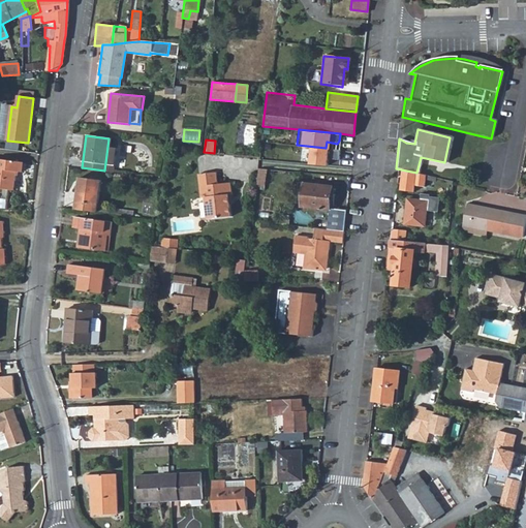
[(107,147),(104,171),(113,172),(116,148),(107,147)]
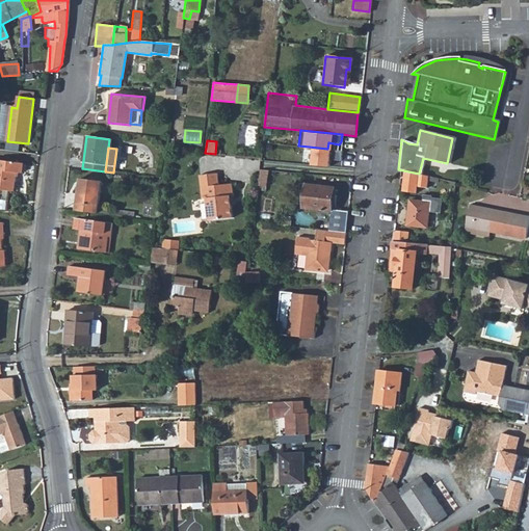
[(324,165),(351,167),(353,153),(326,151),(324,165)]
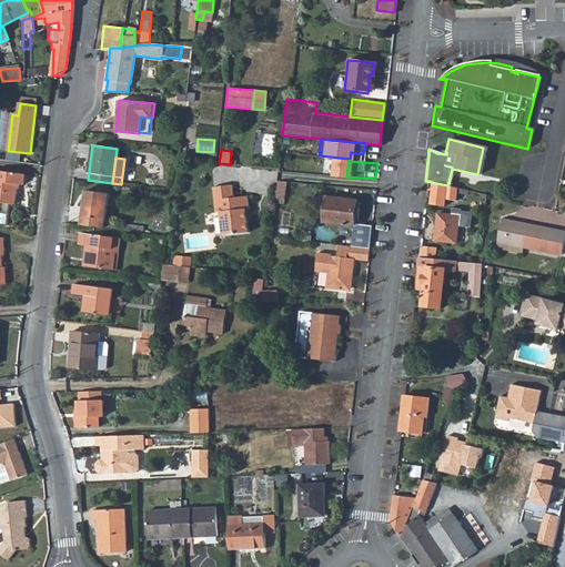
[(26,174),(0,170),(0,203),(16,205),(19,184),(24,184),(26,174)]
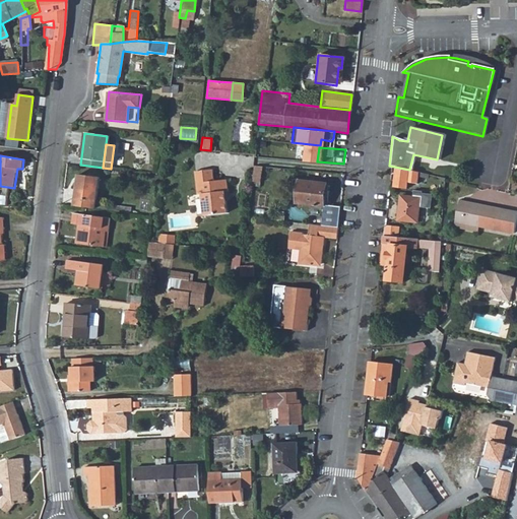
[(427,178),(427,175),(409,170),(394,167),(392,187),(404,188),(405,181),(415,183),(416,177),(427,178)]
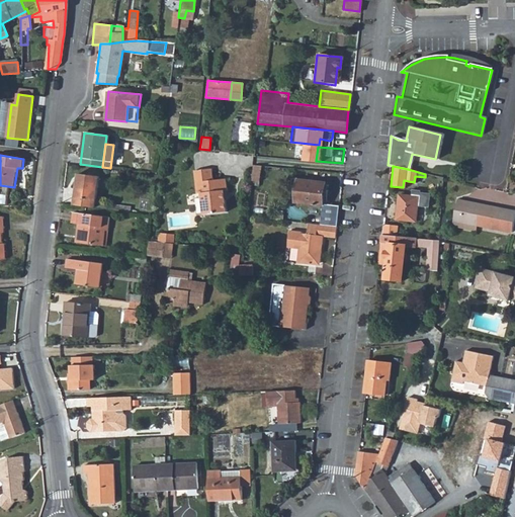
[(223,192),(222,189),(226,189),(225,178),(211,179),(209,168),(192,170),(195,193),(198,193),(200,213),(225,211),(223,199),(223,196),(221,197),(220,193),(223,192)]
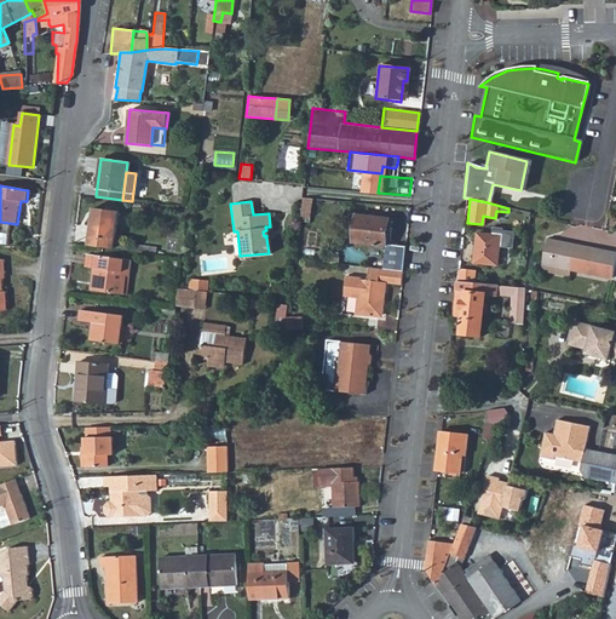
[(92,206),(87,245),(111,248),(117,210),(92,206)]
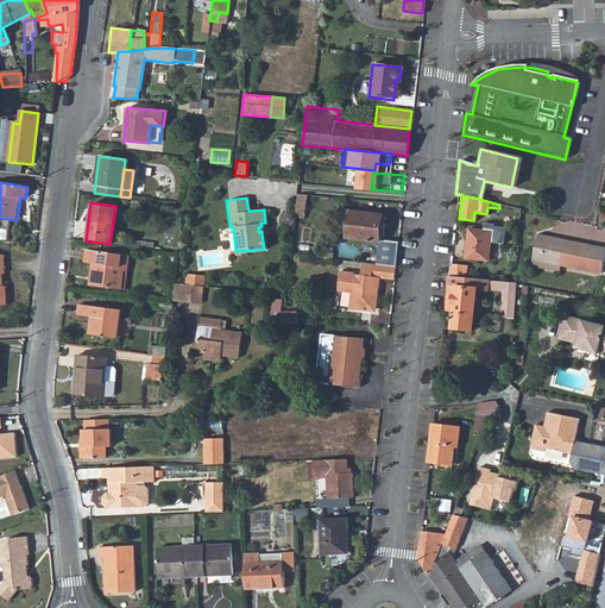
[(378,239),(379,224),(380,217),(380,214),(348,210),(345,238),(377,242),(378,239)]
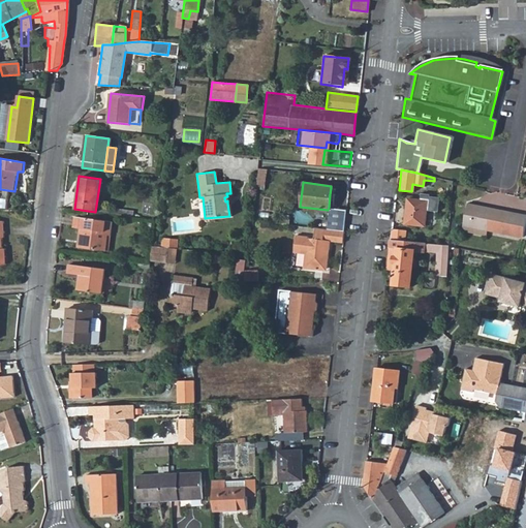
[(427,194),(419,193),(419,200),(426,202),(425,210),(435,212),(437,198),(427,196),(427,194)]
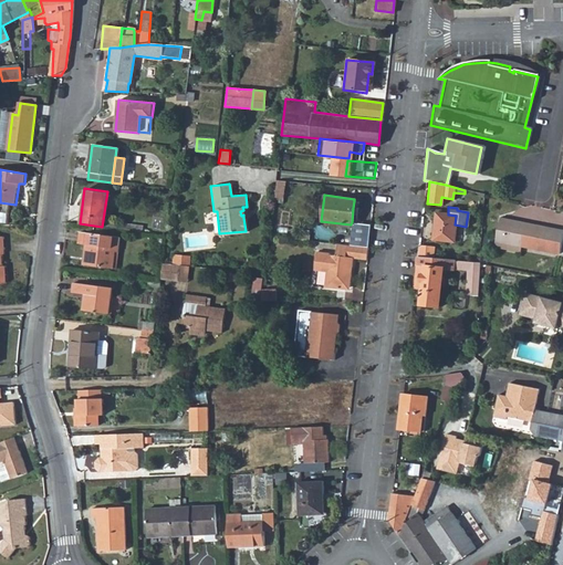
[(455,225),(456,216),(448,215),(434,212),(430,239),(452,242),(455,225)]
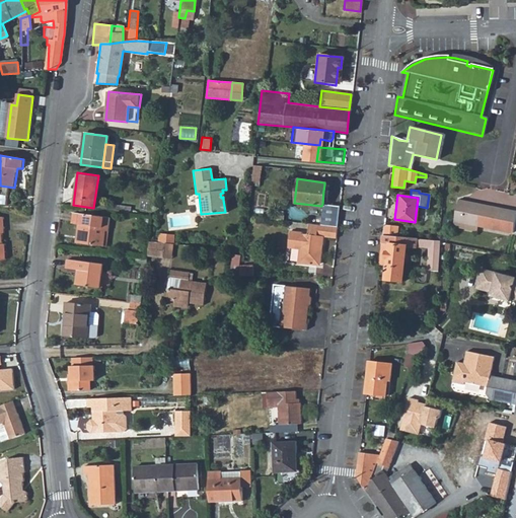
[(510,232),(514,211),(498,208),(455,200),(450,225),(459,227),(460,222),(475,225),(510,232)]
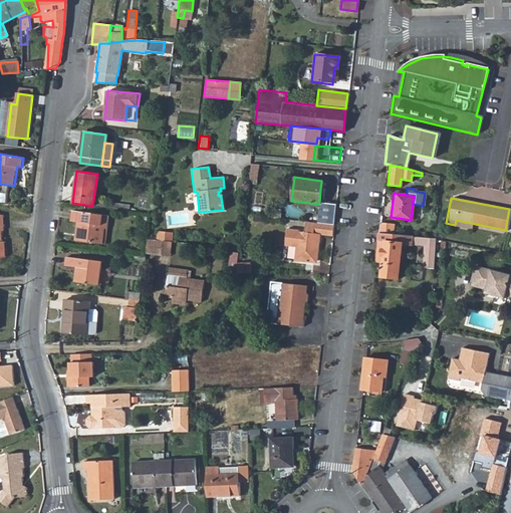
[(335,204),(319,202),(318,204),(317,222),(332,225),(335,204)]
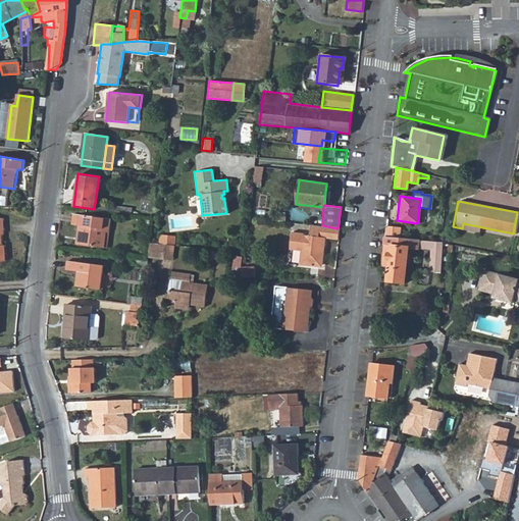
[(103,249),(105,233),(108,233),(110,220),(71,215),(70,225),(79,226),(76,245),(103,249)]
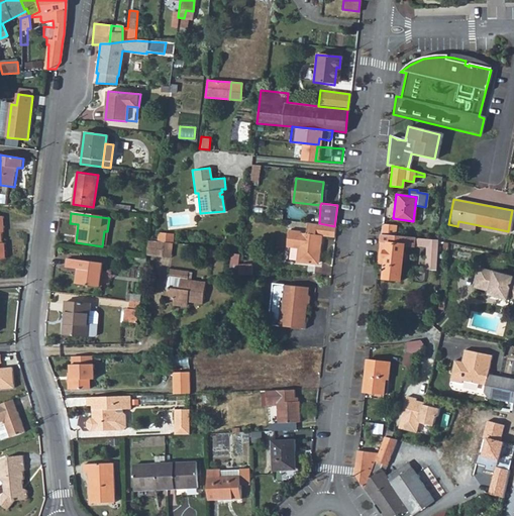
[(458,221),(457,226),(473,229),(474,224),(458,221)]
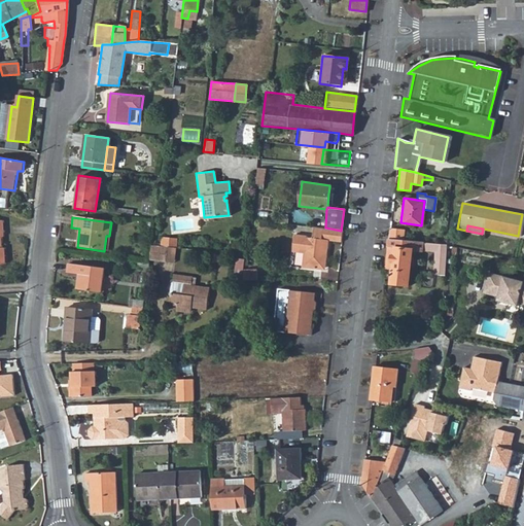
[(327,241),(340,242),(341,231),(325,228),(312,226),(311,238),(305,237),(305,235),(293,234),(290,251),(302,252),(301,267),(319,269),(324,265),(325,255),(322,252),(322,249),(326,249),(327,241)]
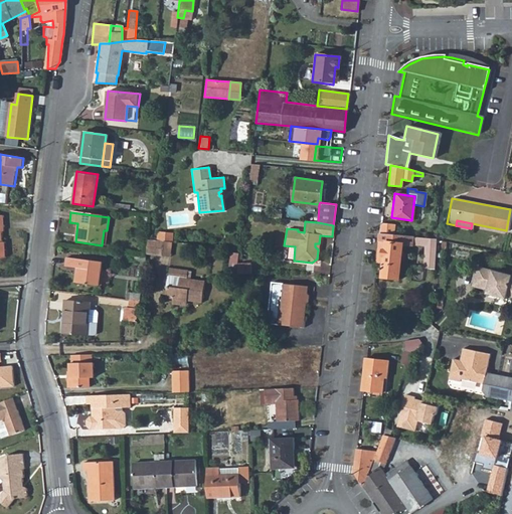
[(394,223),(379,222),(378,233),(393,234),(394,223)]
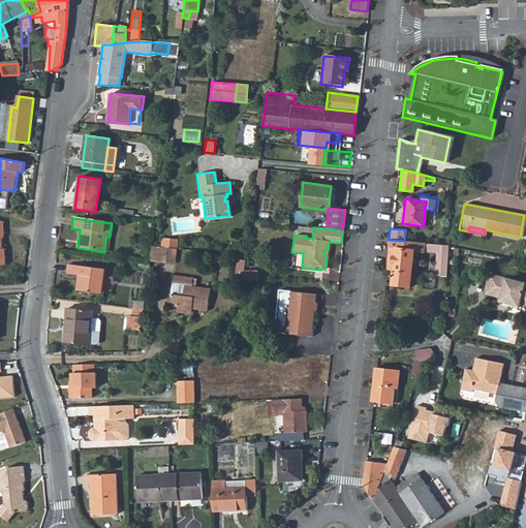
[(176,241),(160,240),(160,247),(167,248),(176,248),(176,241)]
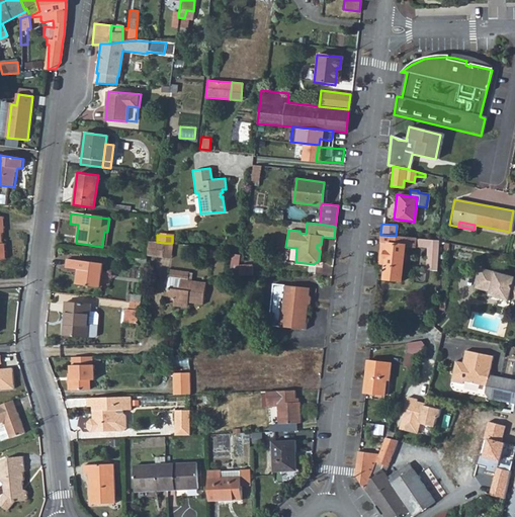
[(423,270),(435,271),(437,240),(396,236),(380,235),(376,264),(383,265),(382,278),(401,280),(404,246),(425,247),(423,270)]
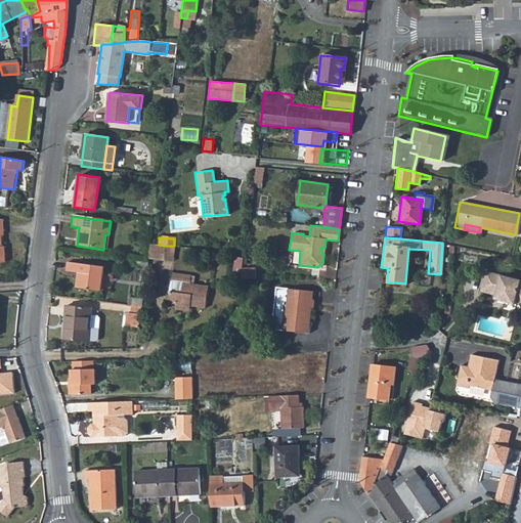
[(159,245),(149,245),(147,259),(165,261),(166,246),(159,245)]
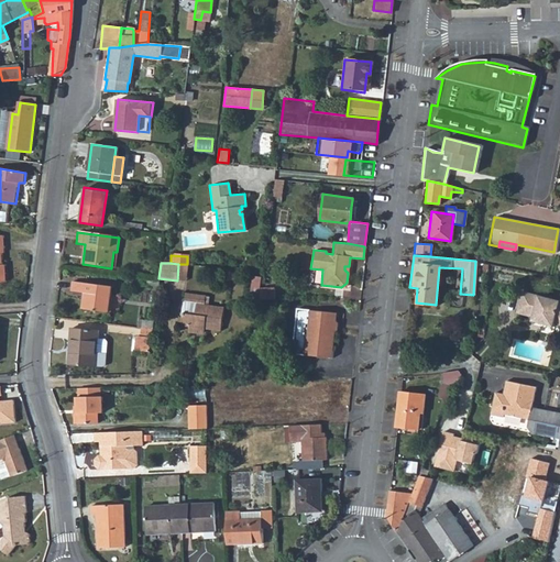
[(178,264),(177,281),(185,281),(187,264),(178,264)]
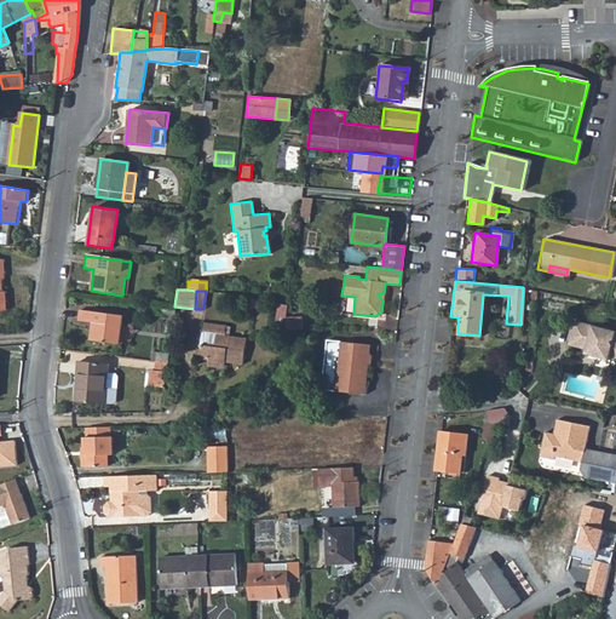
[(272,324),(283,325),(285,316),(286,307),(275,305),(272,324)]
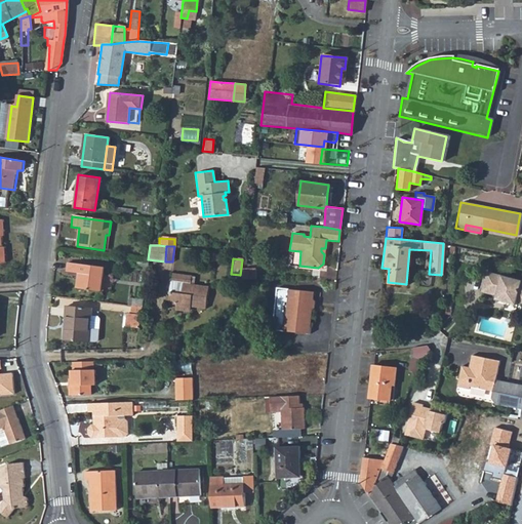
[(104,268),(67,263),(66,272),(77,274),(75,289),(101,292),(104,268)]
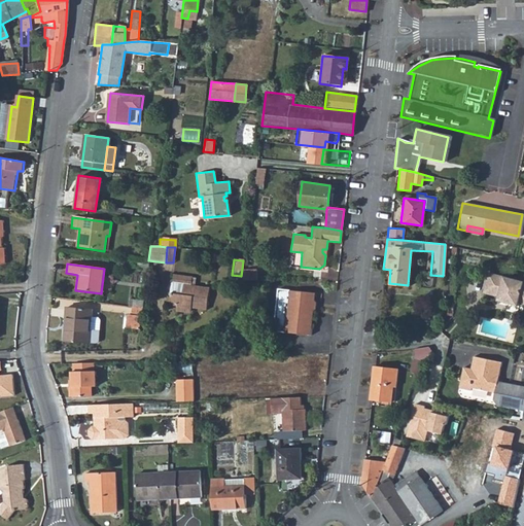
[(253,270),(242,269),(241,276),(240,280),(252,280),(253,270)]
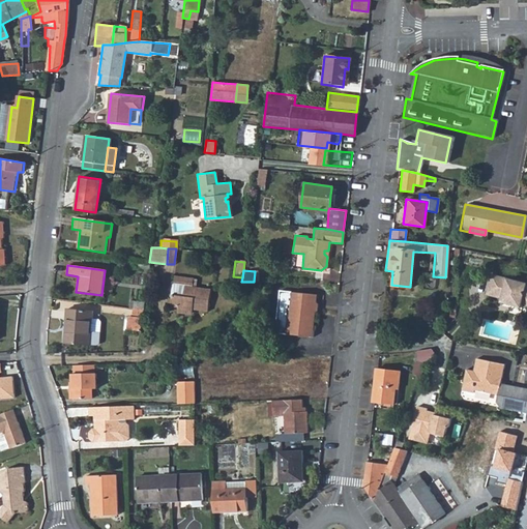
[(507,300),(506,303),(519,307),(520,303),(526,305),(526,283),(489,273),(484,293),(499,298),(507,300)]
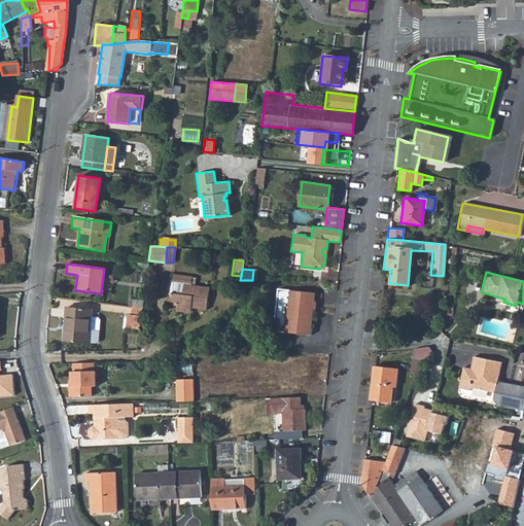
[(190,277),(171,275),(168,305),(176,306),(176,311),(187,313),(187,307),(206,309),(209,287),(189,285),(190,277)]
